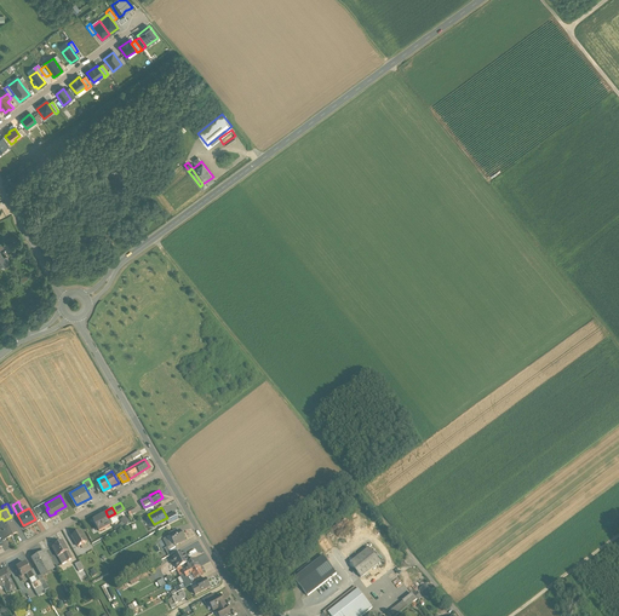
[(173,510),(167,513),(168,514),(166,516),(167,518),(166,518),(168,520),(177,516),(173,510)]
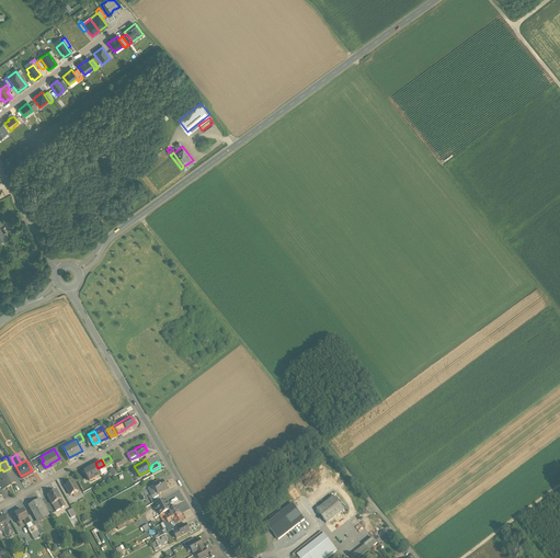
[(95,463),(83,469),(89,478),(100,471),(98,468),(95,463)]
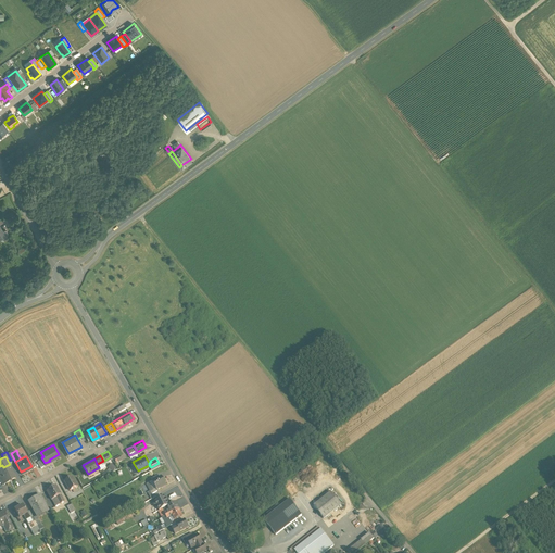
[(10,464),(3,467),(2,465),(0,466),(0,472),(1,474),(4,480),(15,475),(10,464)]
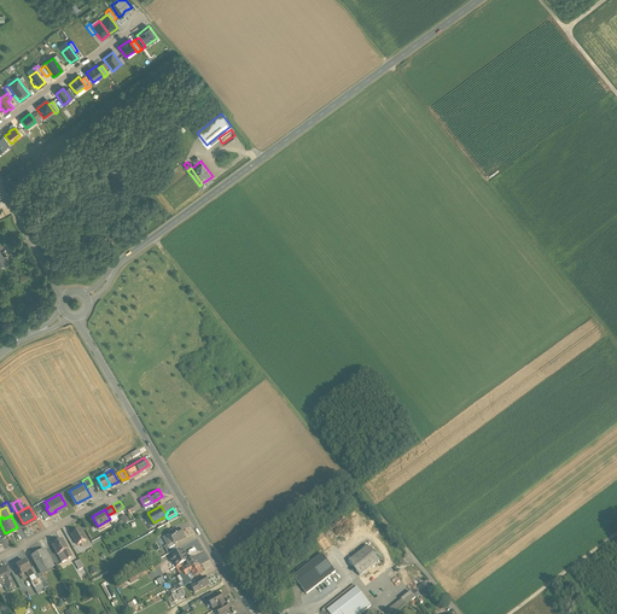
[(178,526),(174,527),(173,526),(167,530),(168,531),(173,539),(173,541),(174,541),(184,536),(178,526)]
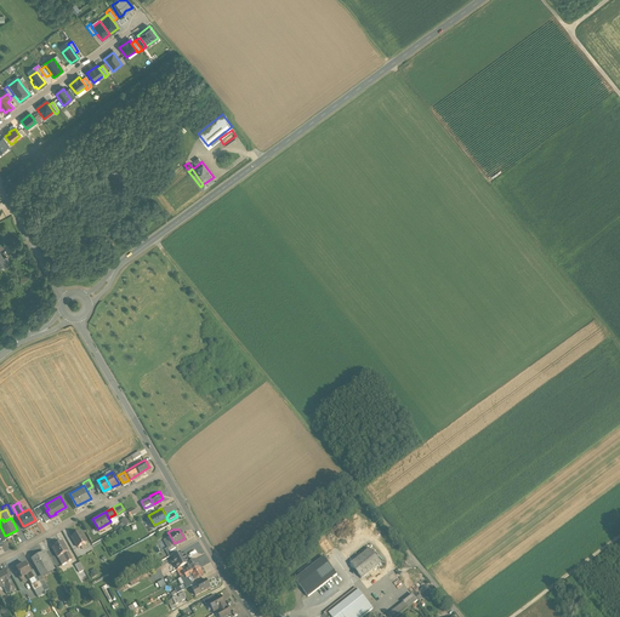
[(85,540),(80,530),(72,535),(77,544),(85,540)]
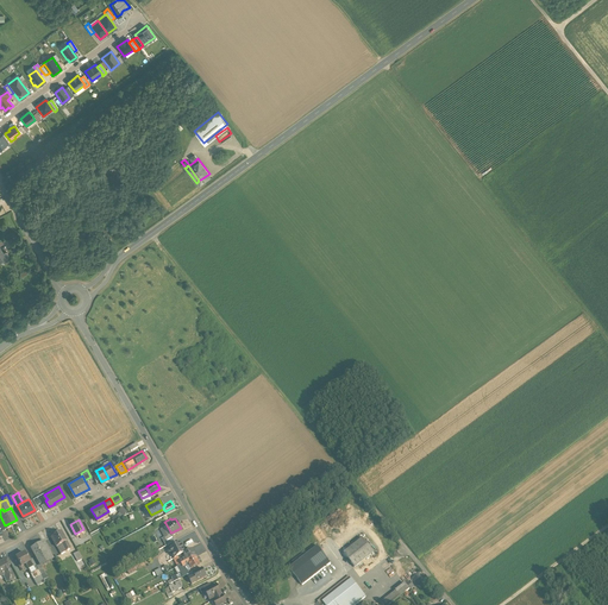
[(170,531),(165,523),(158,527),(163,535),(170,531)]
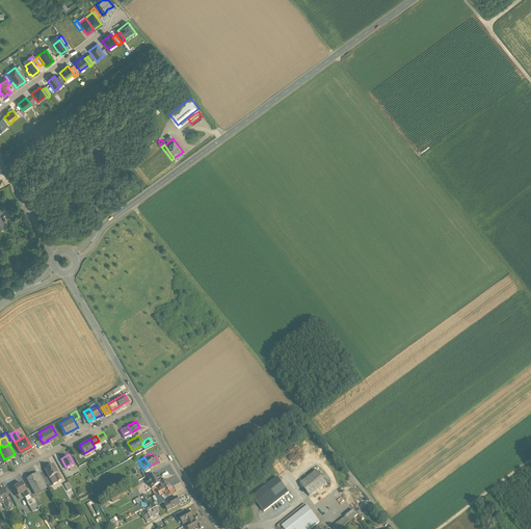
[(54,464),(50,466),(50,465),(45,468),(49,475),(53,473),(57,471),(54,464)]
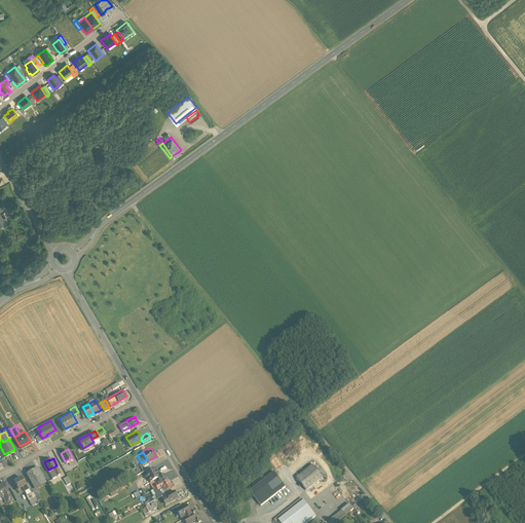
[(147,459),(141,462),(144,468),(150,464),(148,460),(147,460),(147,459)]
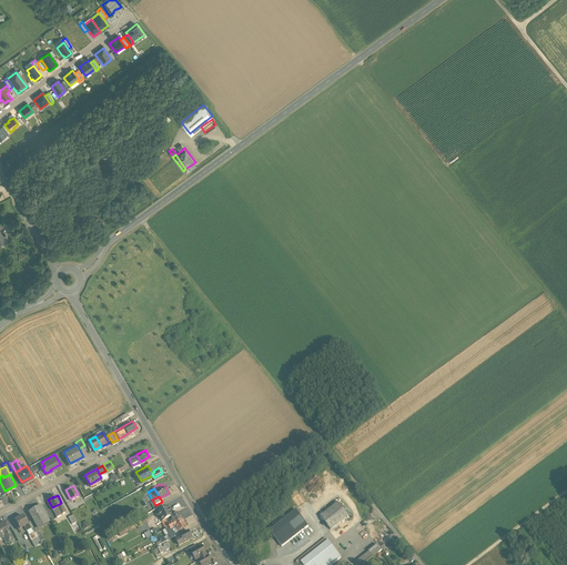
[(337,500),(320,514),(330,526),(347,513),(337,500)]
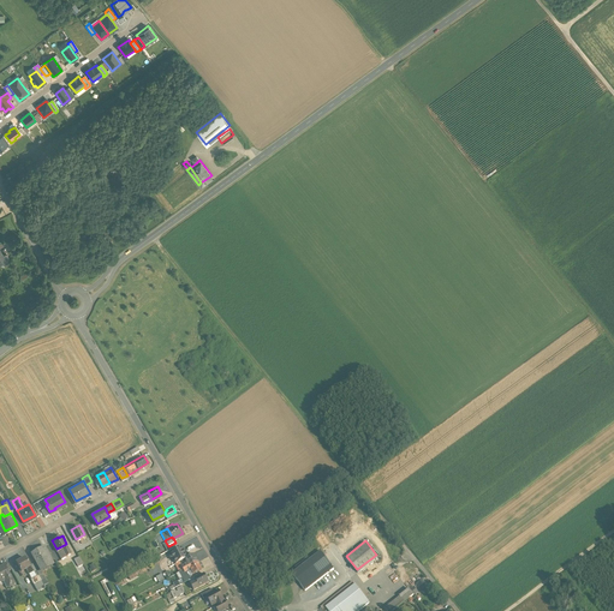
[(43,544),(30,551),(39,565),(52,559),(43,544)]
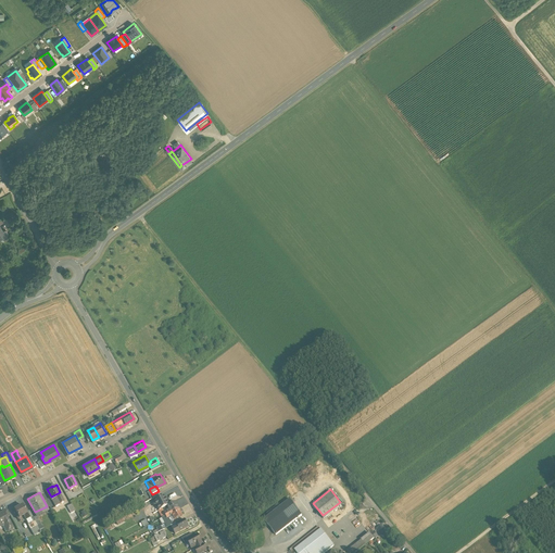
[(164,493),(159,495),(158,495),(153,498),(152,500),(154,503),(156,504),(159,507),(161,505),(166,503),(168,502),(167,500),(164,493)]
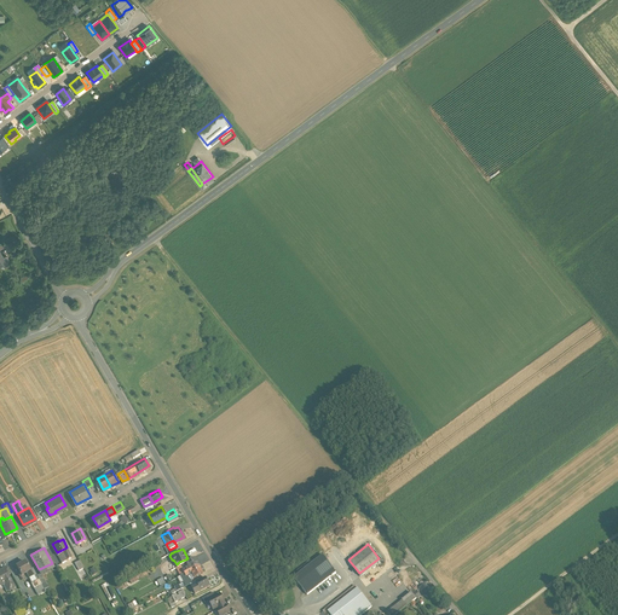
[(322,552),(293,575),(306,592),(335,569),(322,552)]
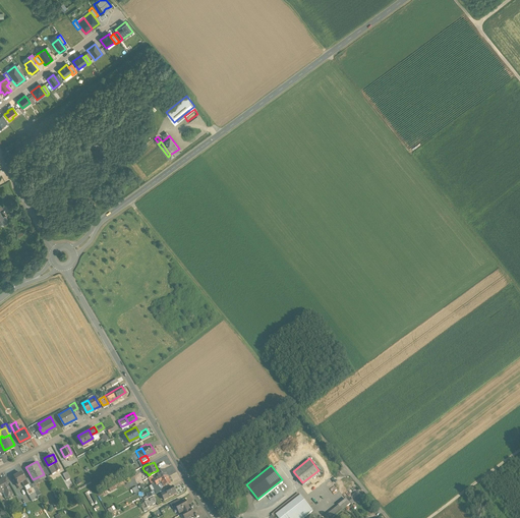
[(158,470),(156,471),(158,475),(153,477),(154,480),(166,473),(163,467),(161,468),(158,470)]
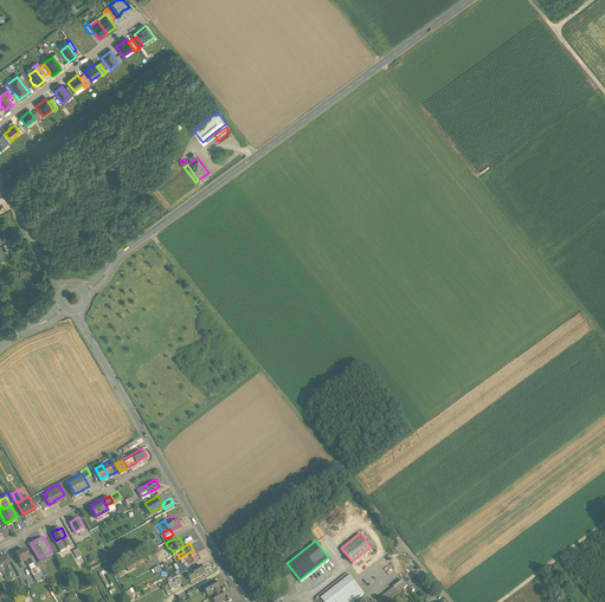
[(32,561),(24,547),(14,551),(17,555),(14,556),(18,562),(24,558),(27,564),(32,562),(32,561)]
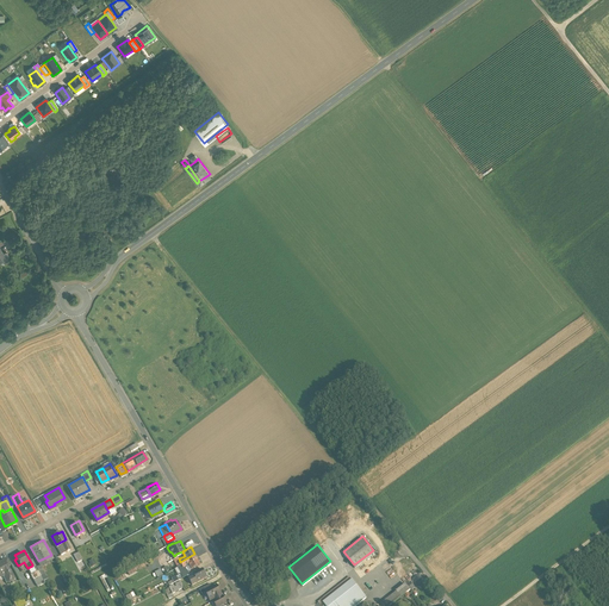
[(194,554),(180,562),(182,564),(187,562),(190,566),(199,561),(194,554)]
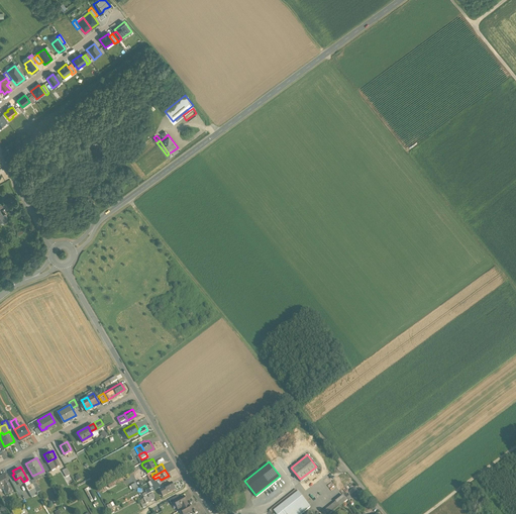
[(3,472),(0,473),(0,487),(3,485),(7,491),(12,488),(8,482),(6,478),(3,473),(3,472)]
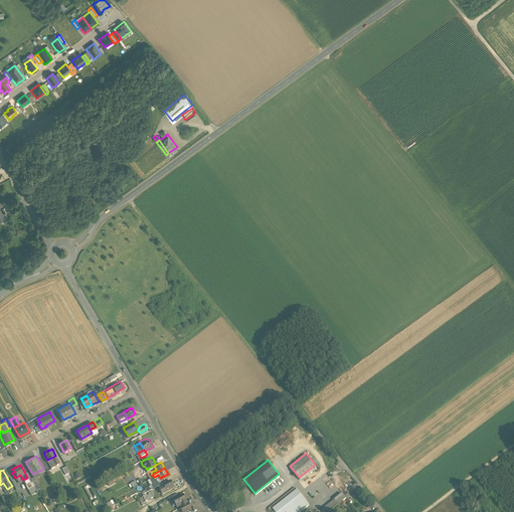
[(170,479),(162,483),(163,485),(159,487),(161,491),(165,489),(166,489),(173,485),(170,479)]
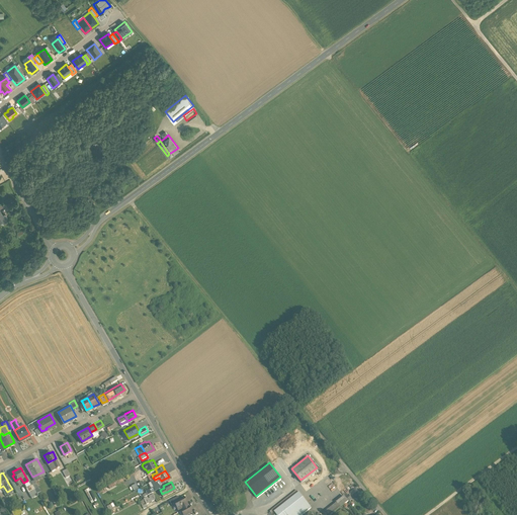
[(160,486),(159,483),(154,486),(153,485),(145,489),(147,493),(160,486)]
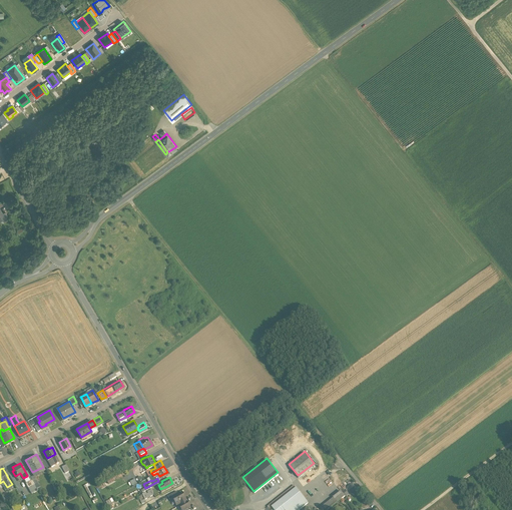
[(94,493),(87,480),(82,483),(89,495),(94,493)]
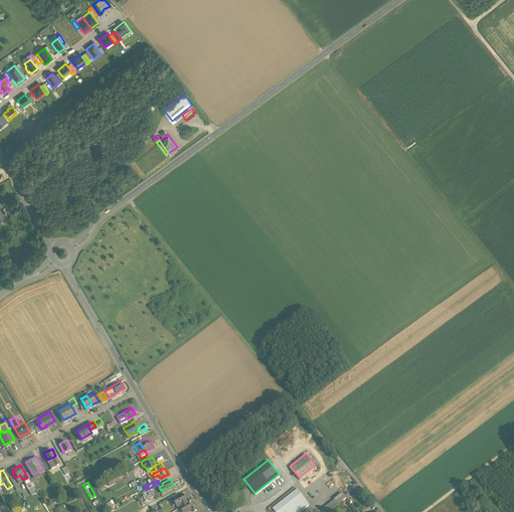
[(296,487),(272,506),(274,509),(275,511),(295,511),(308,502),(296,487)]
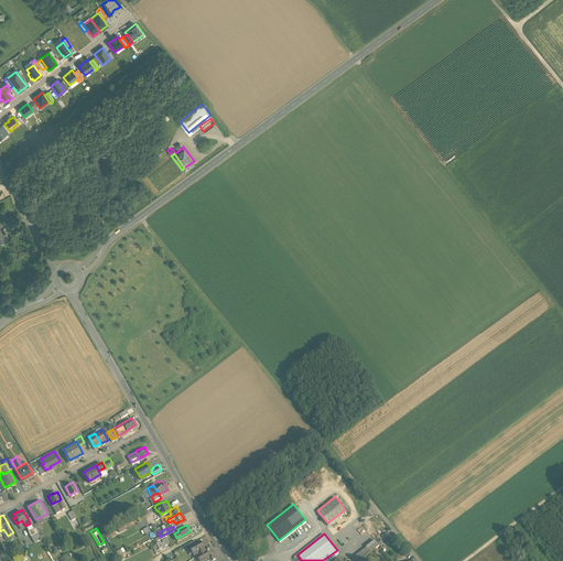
[(165,536),(155,541),(159,547),(169,541),(165,536)]
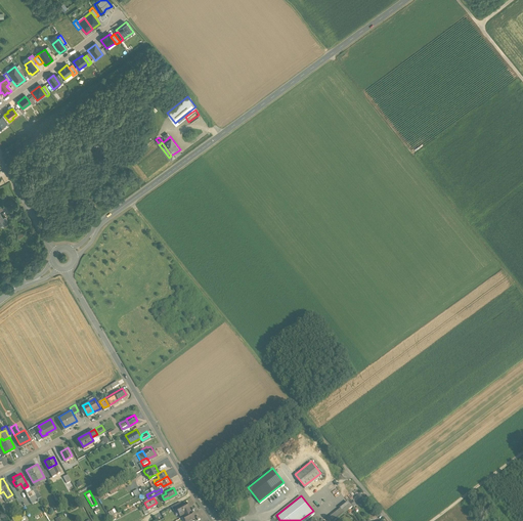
[(347,500),(340,506),(343,511),(351,505),(347,500)]
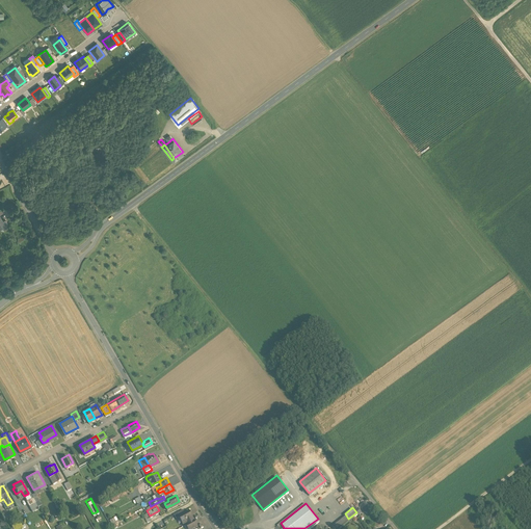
[(183,510),(178,513),(182,521),(186,519),(187,521),(185,522),(188,527),(195,524),(193,519),(191,519),(190,517),(191,516),(187,508),(183,510)]
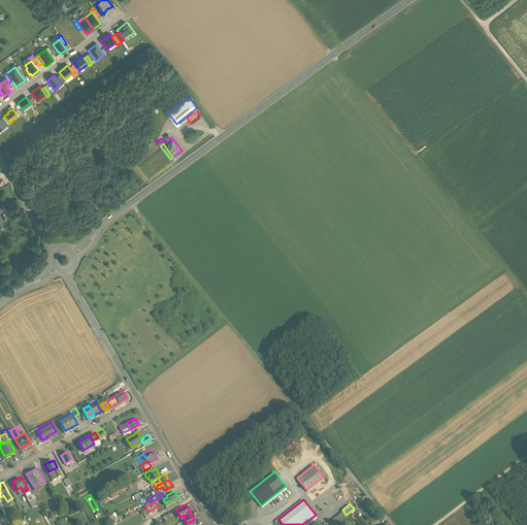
[(342,510),(329,520),(330,522),(333,524),(346,515),(342,510)]
